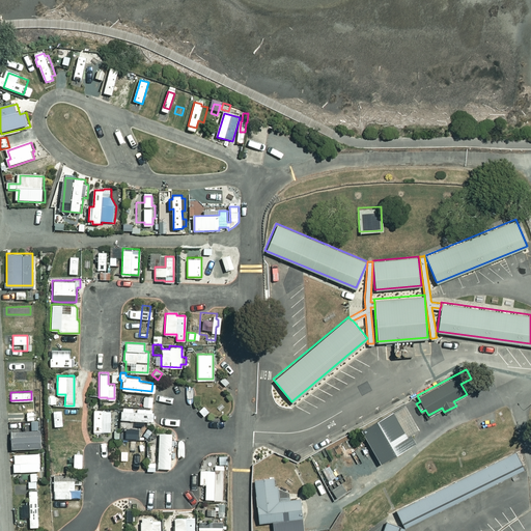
[(47,395),(47,402),(55,402),(55,395),(54,395),(54,394),(48,394),(48,395),(47,395)]
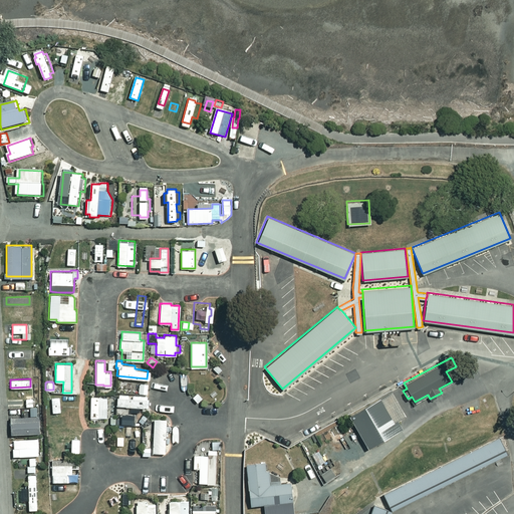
[(140,382),(139,393),(147,394),(148,382),(140,382)]
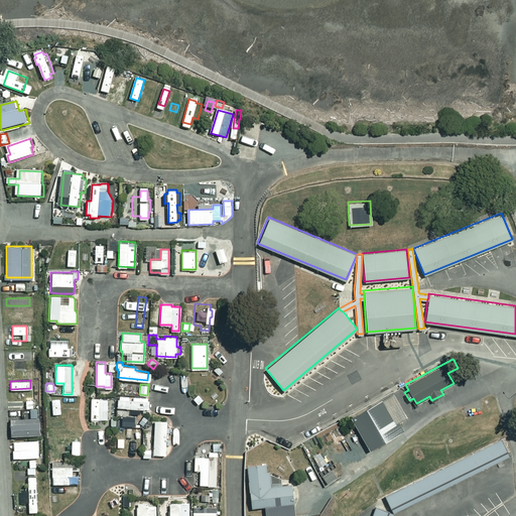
[(406,415),(392,391),(350,415),(363,439),(369,448),(403,429),(398,420),(406,415)]
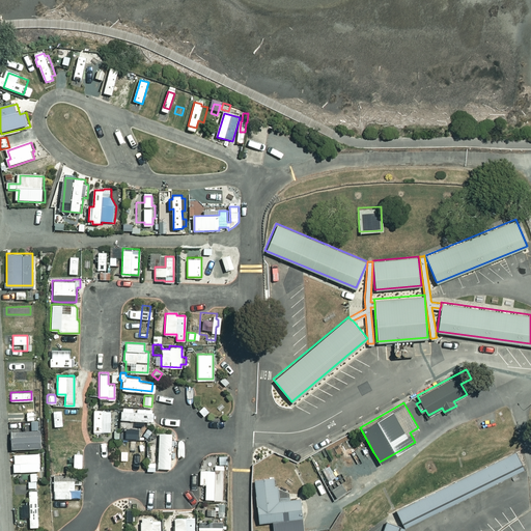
[(208,410),(203,404),(200,408),(198,409),(203,415),(205,413),(208,410)]
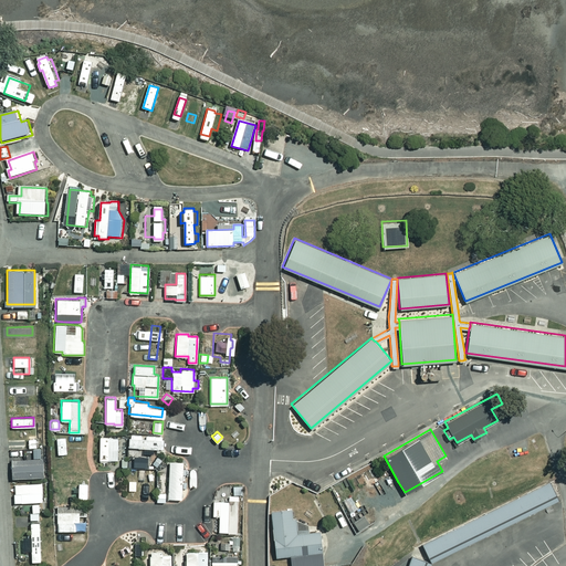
[(127,437),(127,446),(143,447),(143,452),(153,452),(153,447),(161,448),(161,435),(145,435),(145,438),(140,438),(140,433),(129,433),(129,437),(127,437)]
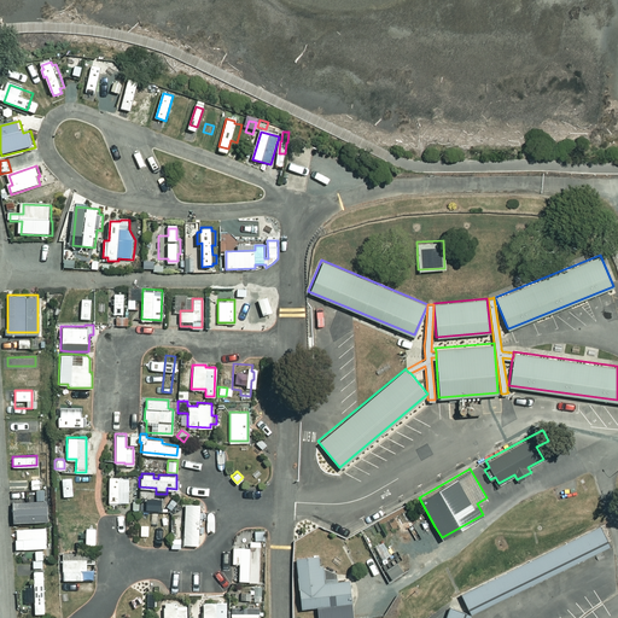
[(109,476),(108,501),(128,502),(128,477),(117,477),(117,476),(109,476)]
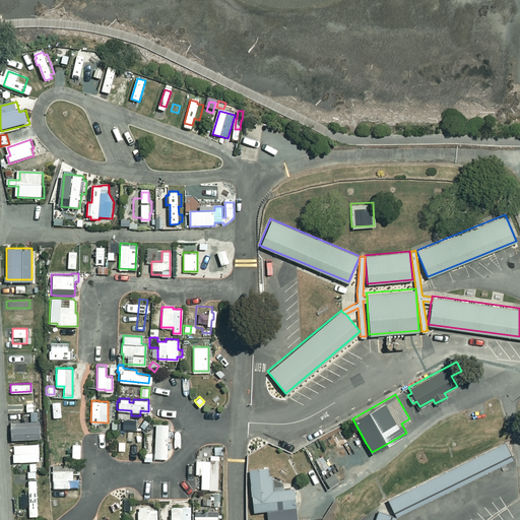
[(59,401),(51,402),(52,417),(60,416),(59,401)]
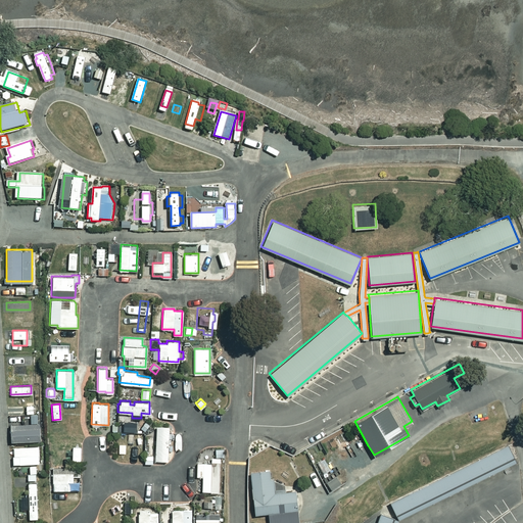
[(9,423),(10,441),(40,440),(39,423),(37,423),(37,414),(30,414),(30,423),(9,423)]
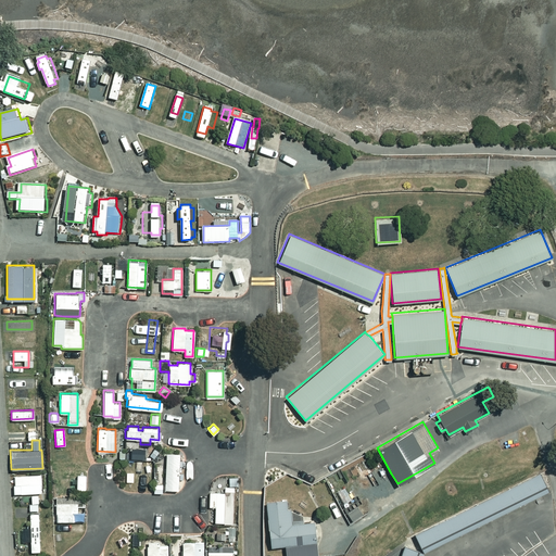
[(154,447),(149,454),(153,457),(159,451),(154,447)]
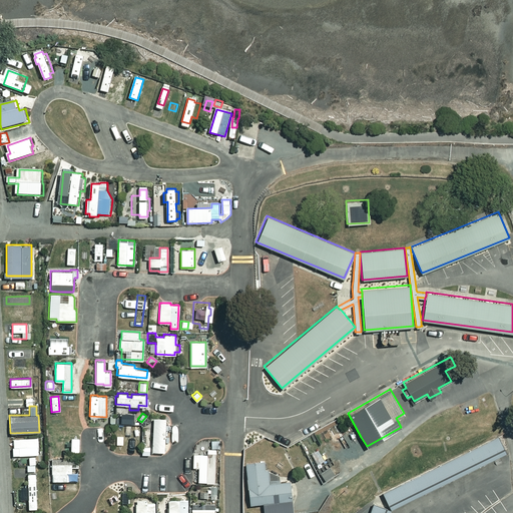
[(152,417),(151,451),(163,451),(165,418),(152,417)]
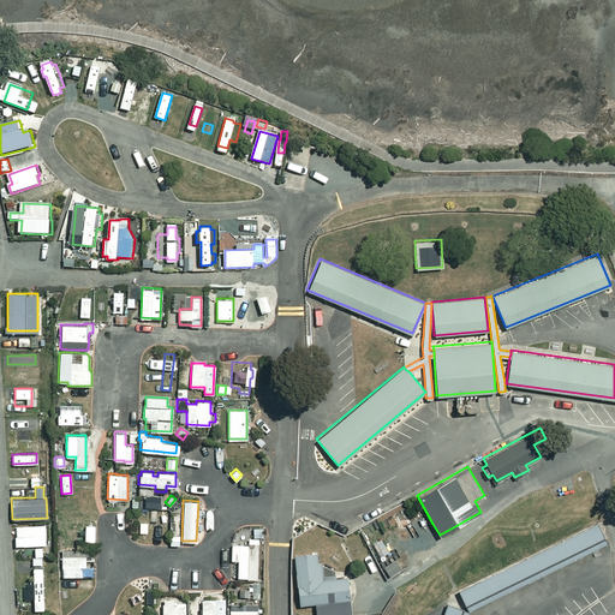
[(597,521),(458,590),(467,609),(607,542),(598,524),(597,521)]
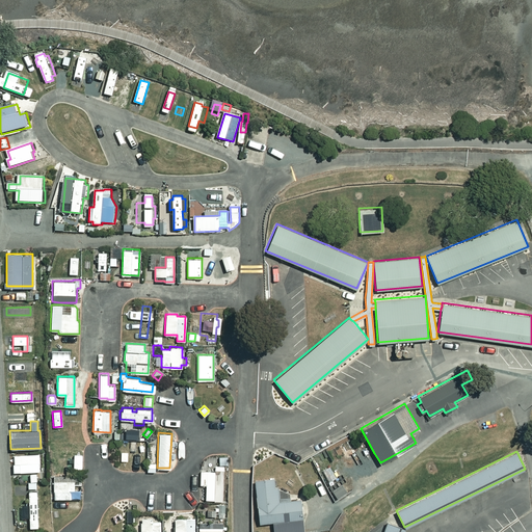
[(12,455),(14,471),(40,470),(38,454),(12,455)]
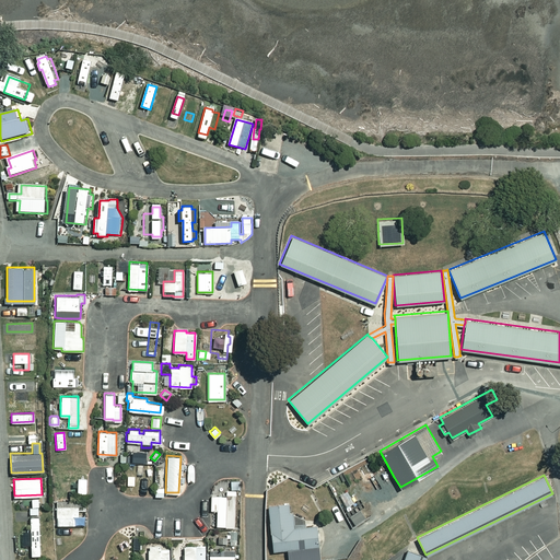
[(230,480),(230,489),(238,488),(238,480),(230,480)]
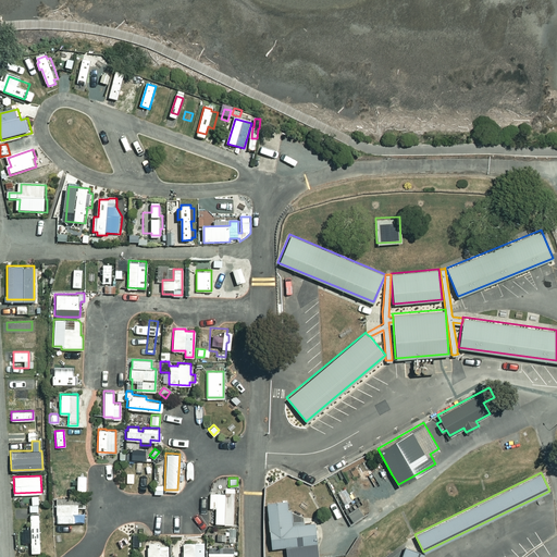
[(162,484),(153,484),(153,493),(162,494),(162,484)]
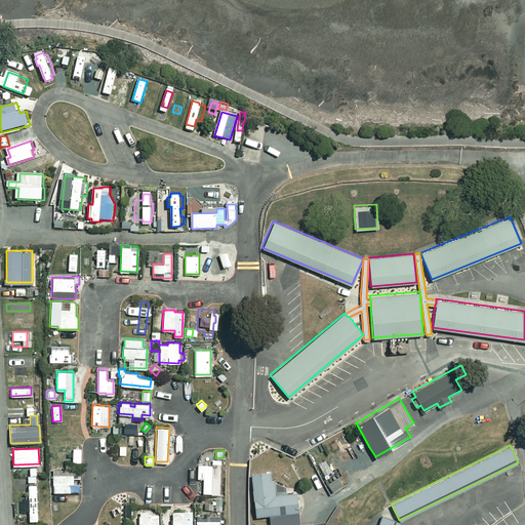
[(319,463),(324,474),(330,471),(325,459),(319,463)]
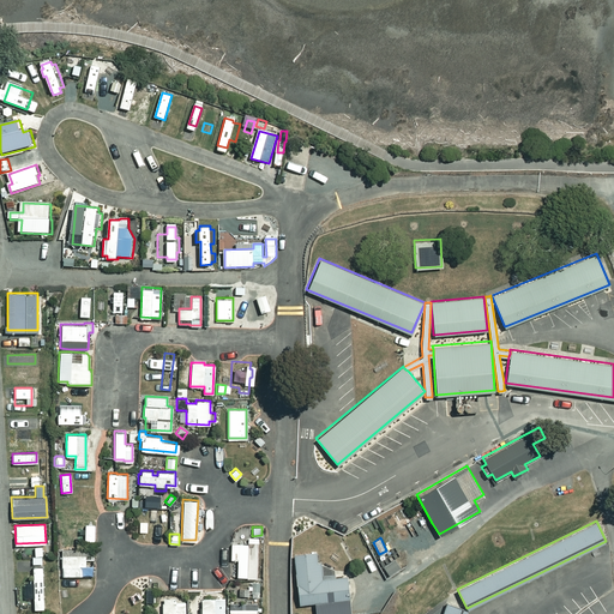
[(258,577),(258,543),(230,543),(230,559),(236,559),(236,576),(246,576),(258,577)]
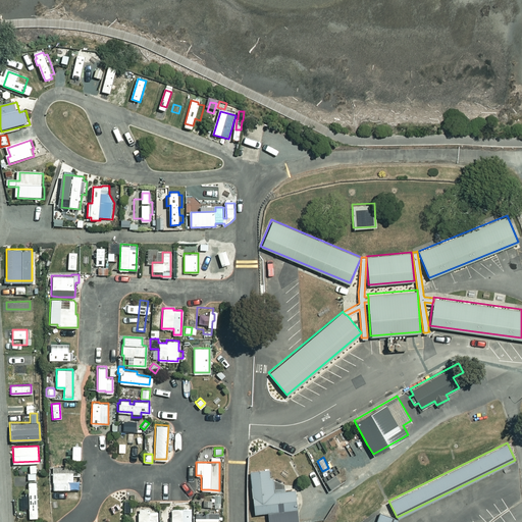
[(30,472),(27,472),(27,478),(35,478),(35,472),(36,472),(36,464),(29,464),(30,472)]
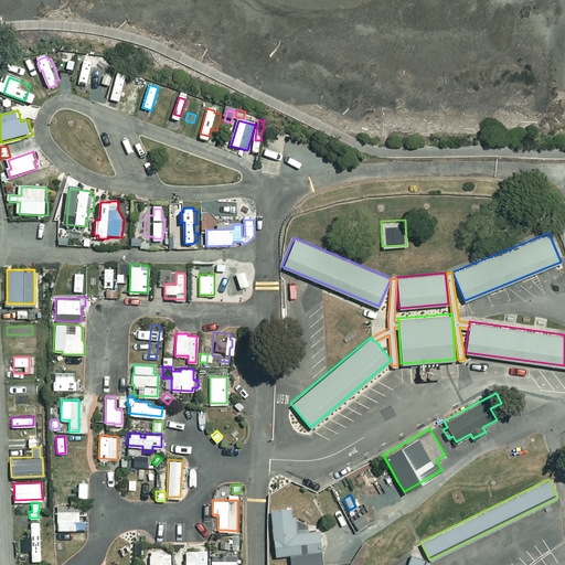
[(56,504),(56,529),(74,529),(74,520),(78,520),(78,513),(85,513),(85,504),(56,504)]
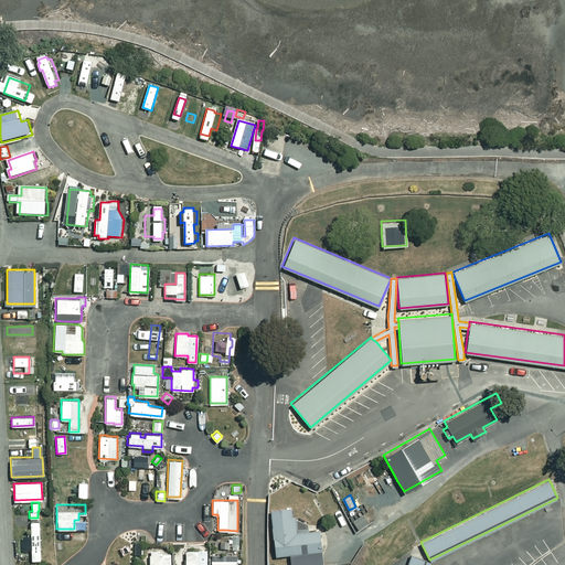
[(290,505),(269,508),(274,555),(288,554),(289,564),(321,564),(319,529),(308,530),(307,522),(295,516),(295,515),(291,515),(290,505)]
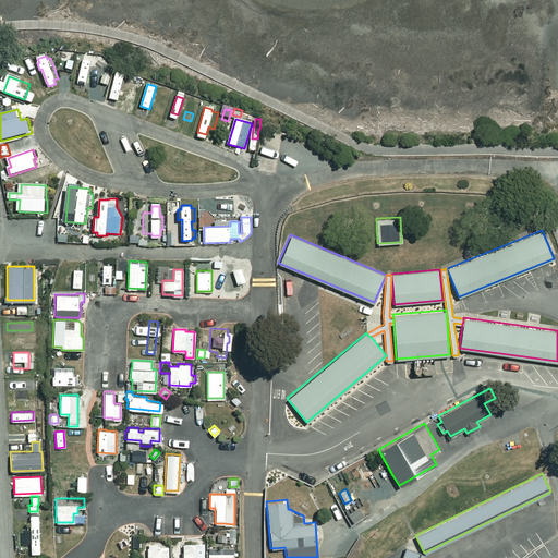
[(361,514),(354,502),(343,508),(350,520),(361,514)]
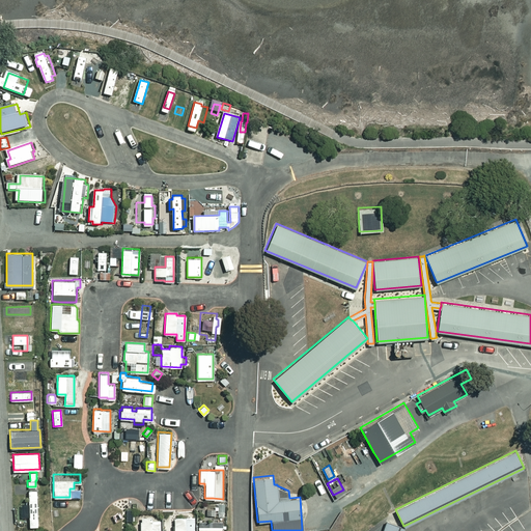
[(27,490),(29,526),(37,526),(35,490),(27,490)]
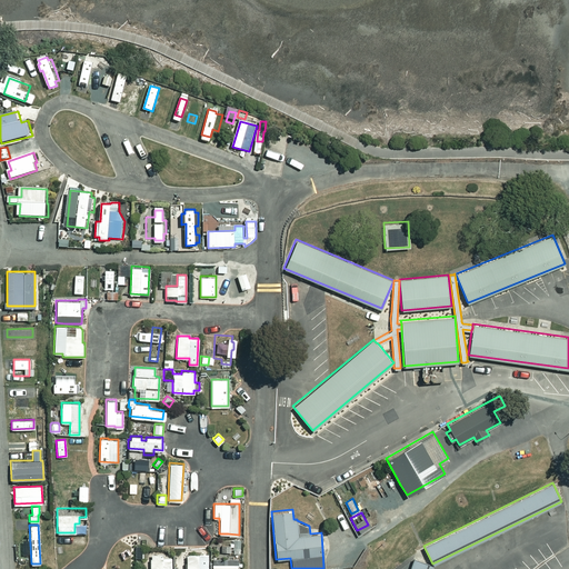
[(207,568),(208,553),(187,553),(186,568),(207,568)]
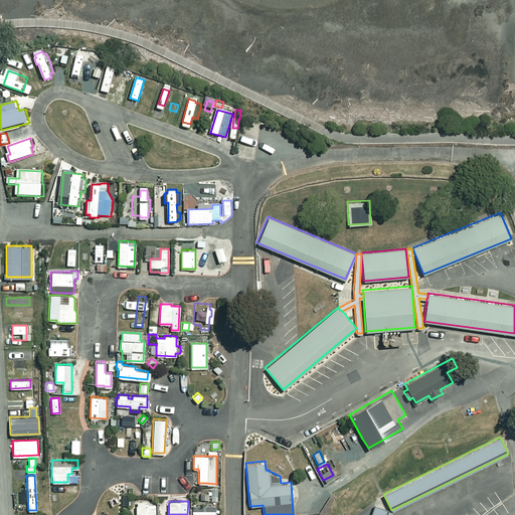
[(135,514),(154,514),(154,504),(135,505),(135,514)]
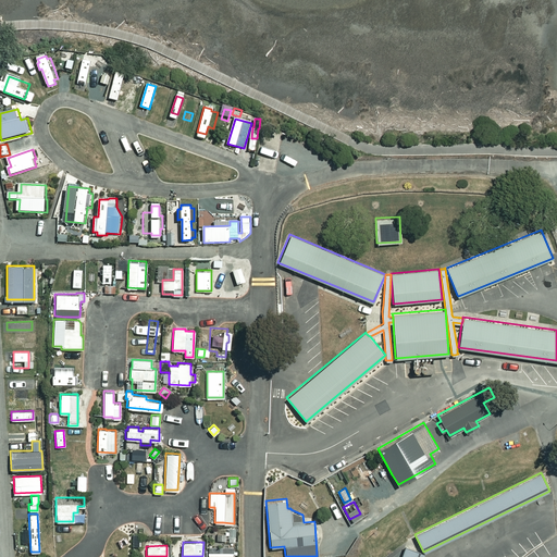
[(421,556),(423,552),(404,545),(399,556),(421,556)]
